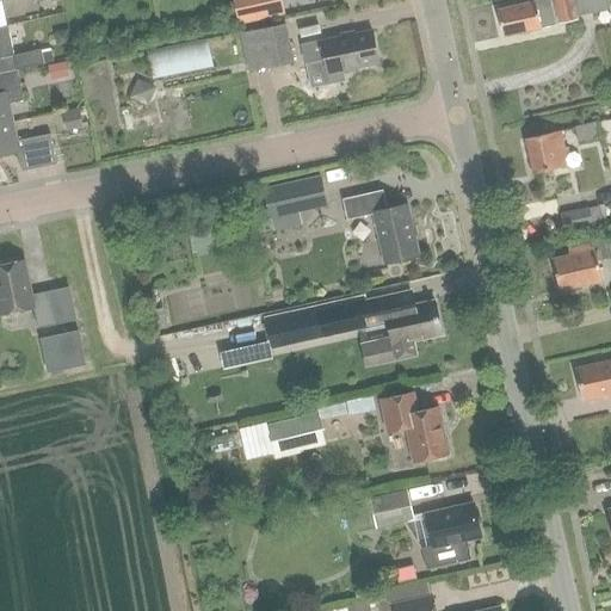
[(282,0),(266,0),(234,7),(238,26),(285,17),(282,0)]
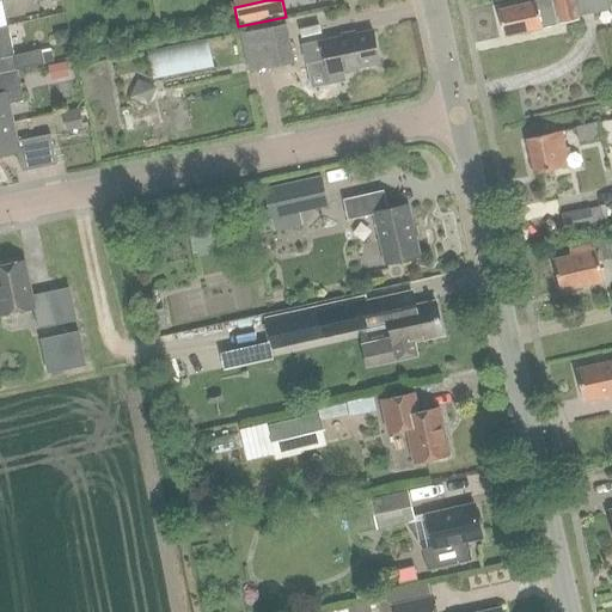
[(505,37),(543,29),(557,25),(551,0),(536,0),(537,2),(499,11),(505,37)]
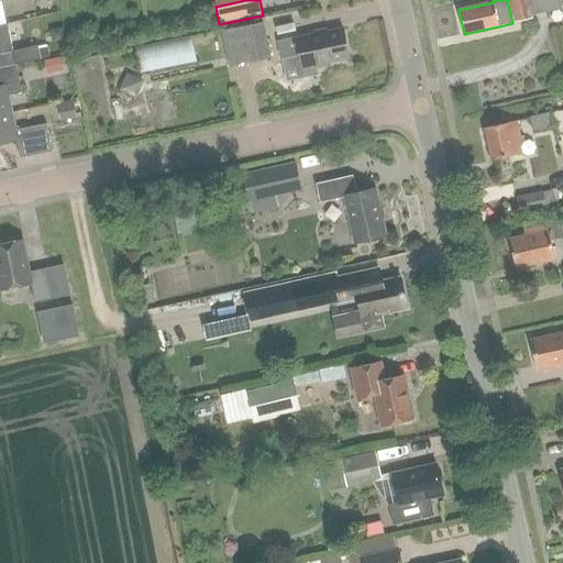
[(549,12),(545,0),(511,0),(517,22),(532,19),(534,18),(533,15),(549,12)]
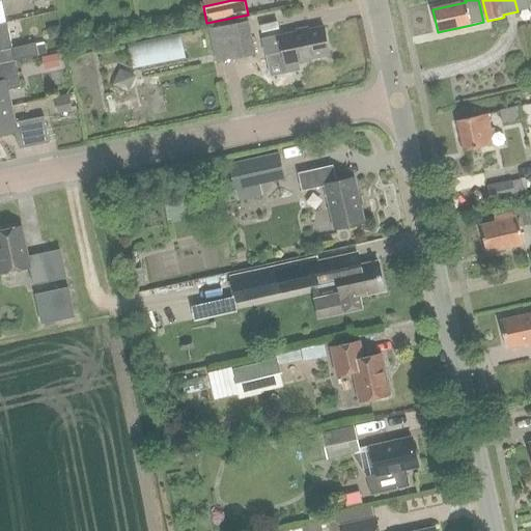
[(215,28),(216,36),(228,34),(233,59),(255,55),(252,44),(248,22),(215,28)]
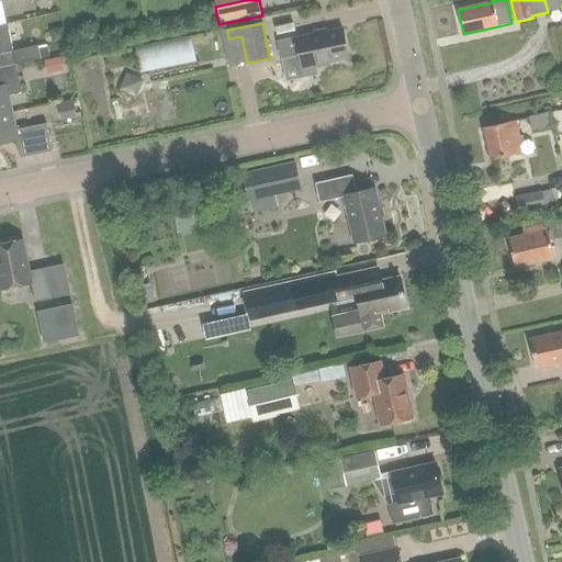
[(8,24),(0,25),(0,54),(12,52),(13,52),(8,24)]
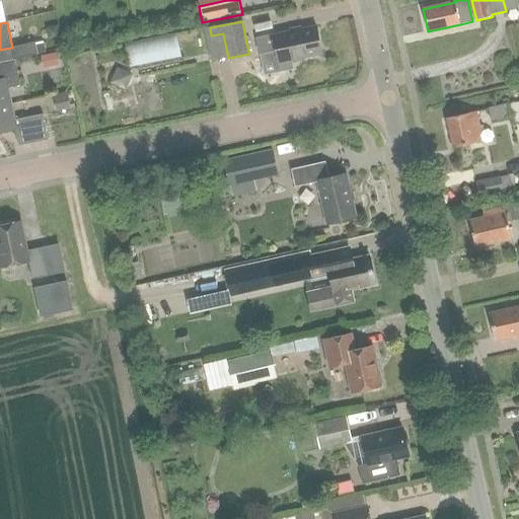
[(263,38),(255,40),(258,55),(266,54),(276,52),(278,64),(322,55),(316,26),(295,31),(263,38)]
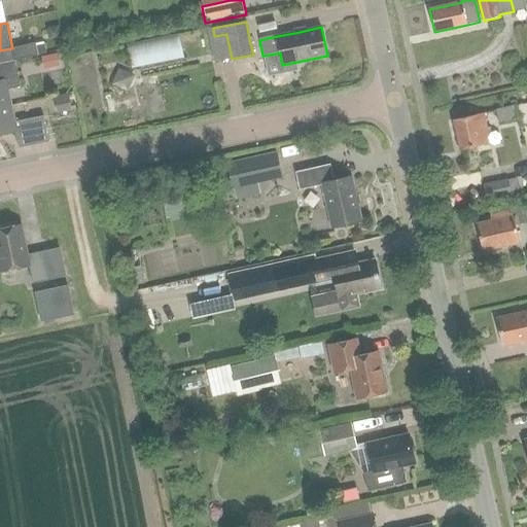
[(179,35),(127,46),(132,70),(184,59),(179,35)]
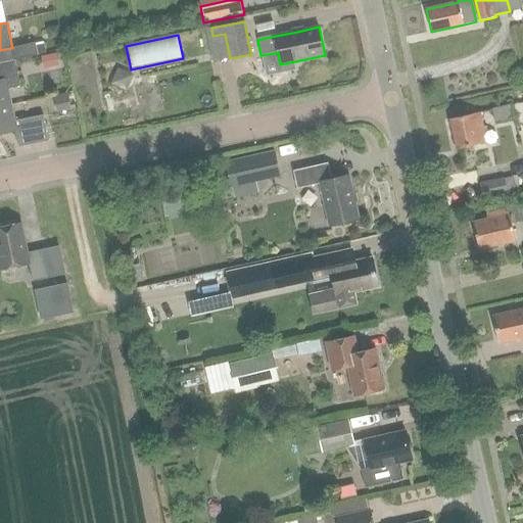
[(12,48),(11,48),(14,60),(15,60),(38,55),(36,44),(36,43),(12,48)]
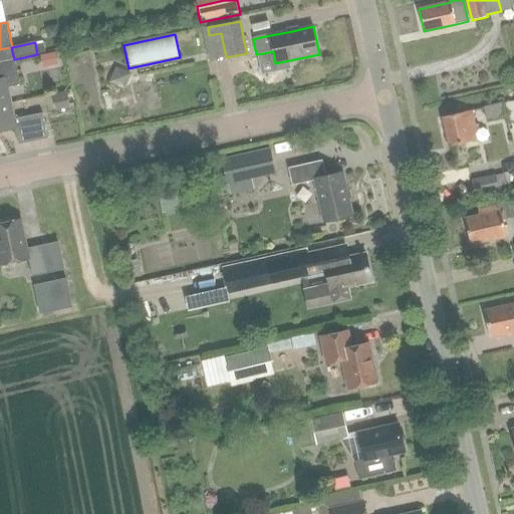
[(56,53),(44,55),(47,68),(59,65),(56,53)]
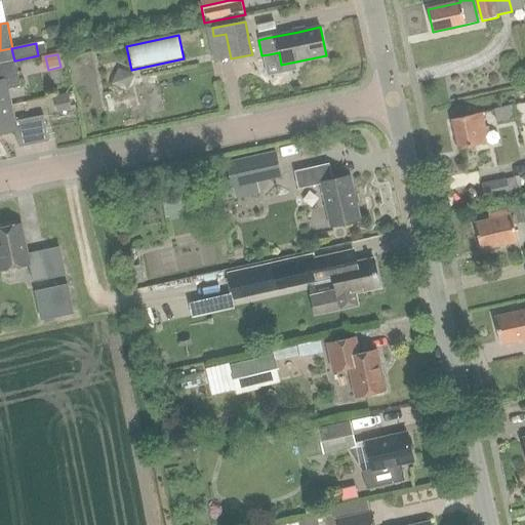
[(0,108),(11,106),(7,89),(21,86),(15,61),(0,64),(0,108)]
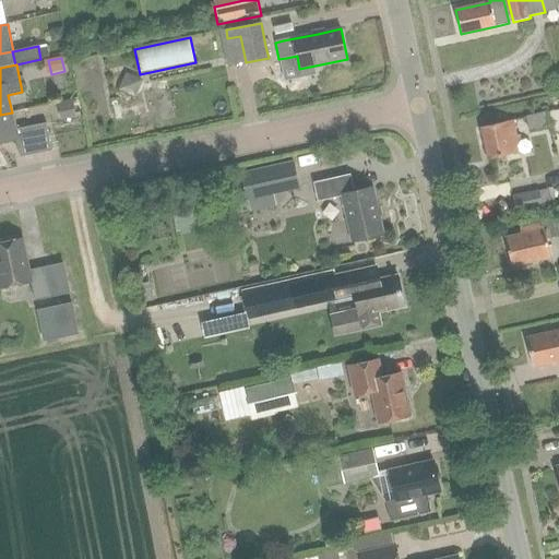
[(73,102),(58,105),(61,121),(76,118),(73,102)]
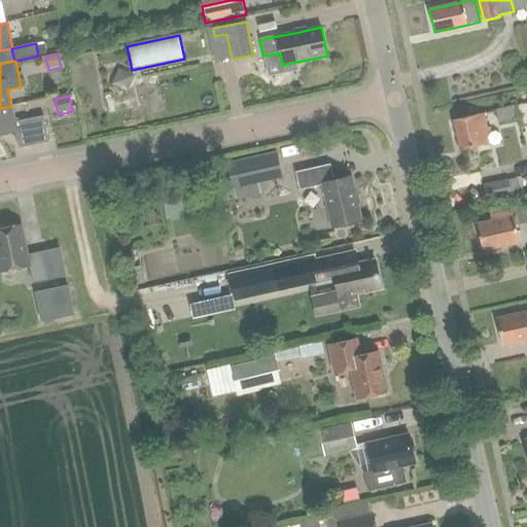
[(526,104),(517,107),(519,118),(521,128),(526,126),(526,104)]
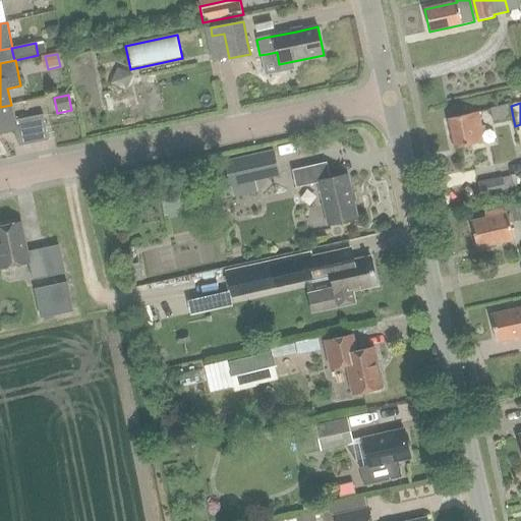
[(11,105),(0,107),(0,133),(15,130),(18,147),(49,140),(43,114),(14,120),(11,105)]
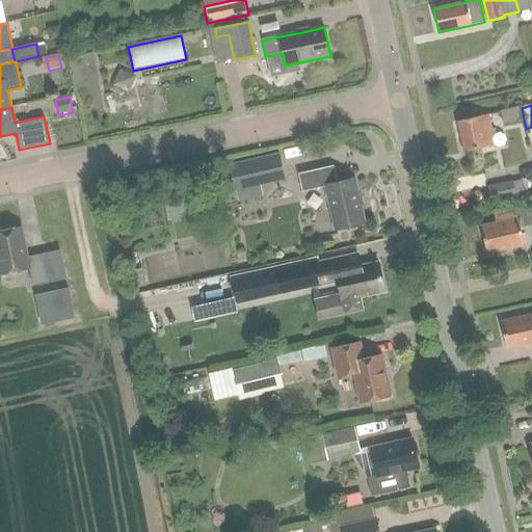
[(521,107),(500,112),(503,126),(524,122),(521,107)]
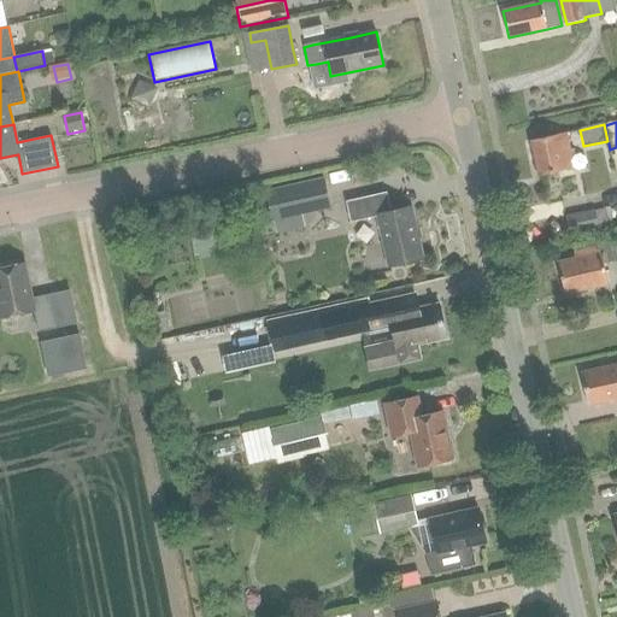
[(539,176),(574,168),(566,133),(530,141),(539,176)]
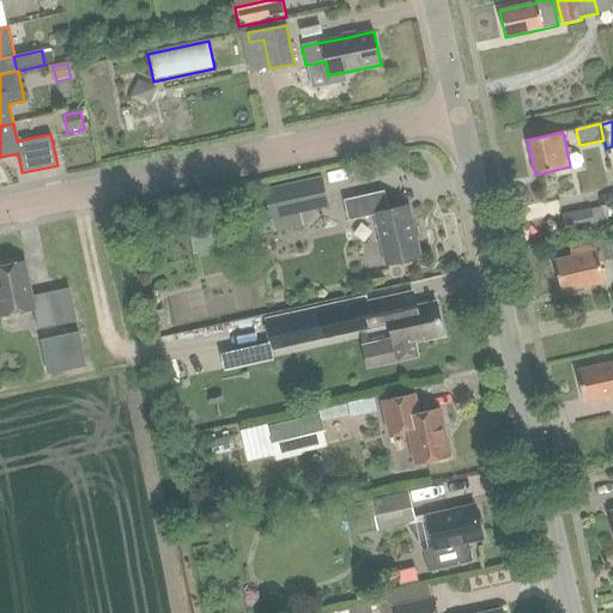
[(295,183),(265,189),(269,210),(298,202),(295,183)]
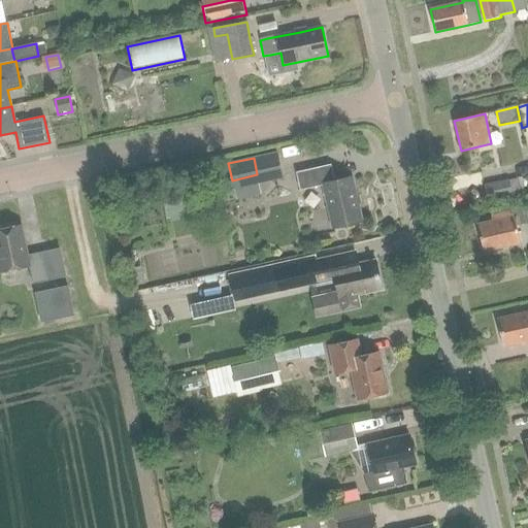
[(333,229),(363,222),(353,177),(335,182),(331,165),(297,173),(301,191),(323,186),(333,229)]
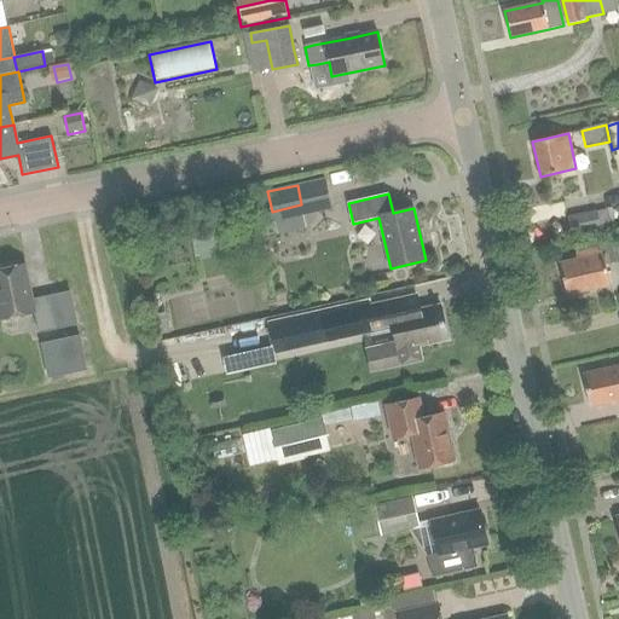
[(595,212),(570,218),(573,235),(600,229),(599,227),(596,213),(595,212)]
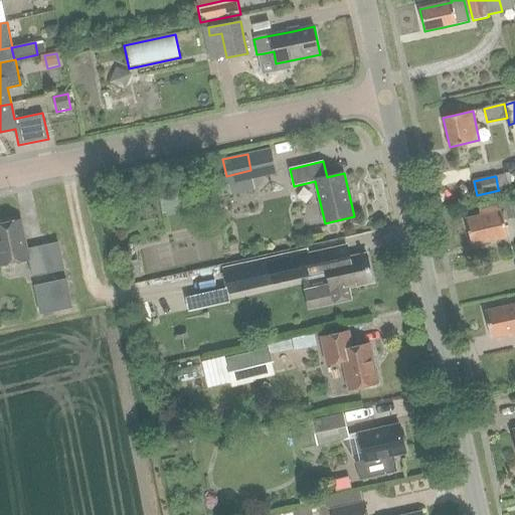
[(480,215),(466,219),(472,245),(507,237),(503,220),(514,216),(514,202),(479,210),(480,215)]
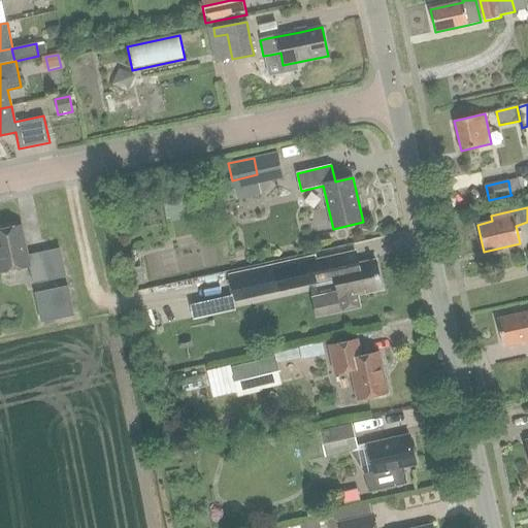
[(50,281),(43,252),(28,256),(22,225),(0,229),(0,272),(29,267),(32,284),(50,281)]
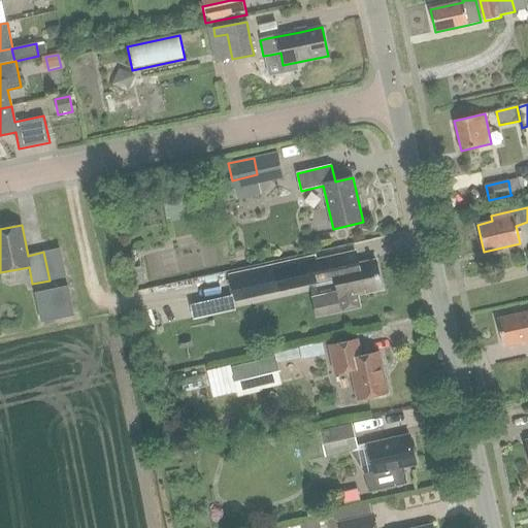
[(315,261),(276,269),(281,292),(320,284),(336,279),(338,292),(340,300),(343,312),(362,309),(359,296),(383,291),(376,260),(359,264),(356,252),(317,260),(315,261)]
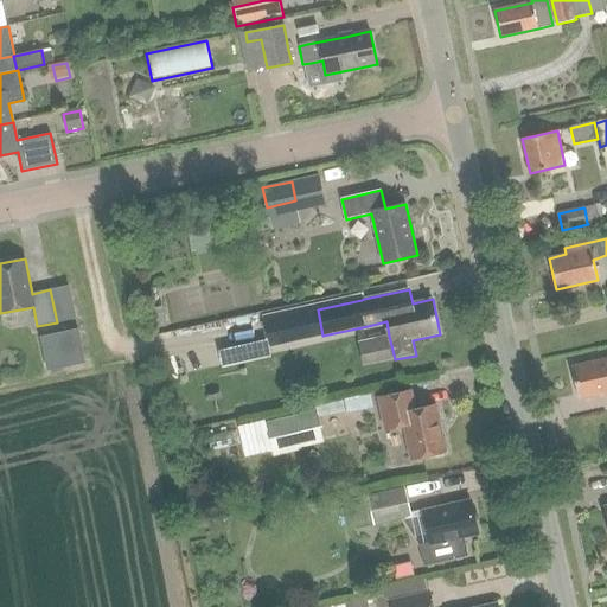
[(318,310),(263,321),(269,347),(323,336),(318,310)]
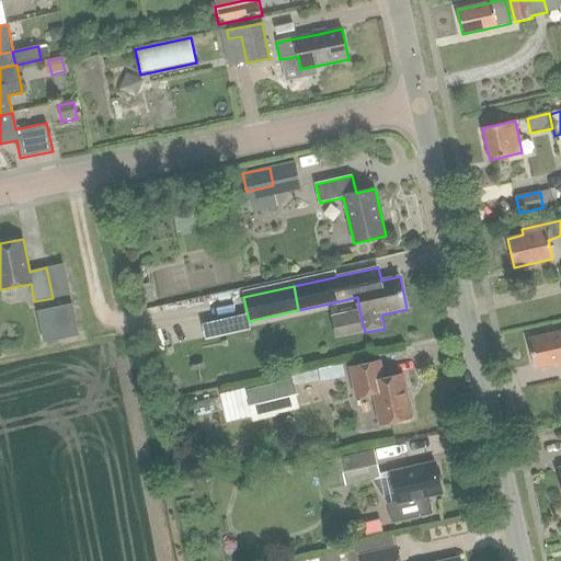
[(71,305),(52,309),(58,341),(78,338),(72,311),(71,305)]
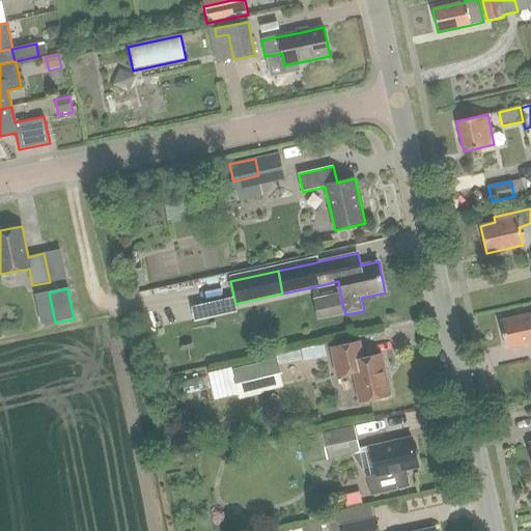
[(530,314),(501,320),(507,348),(526,344),(527,347),(530,345),(530,314)]
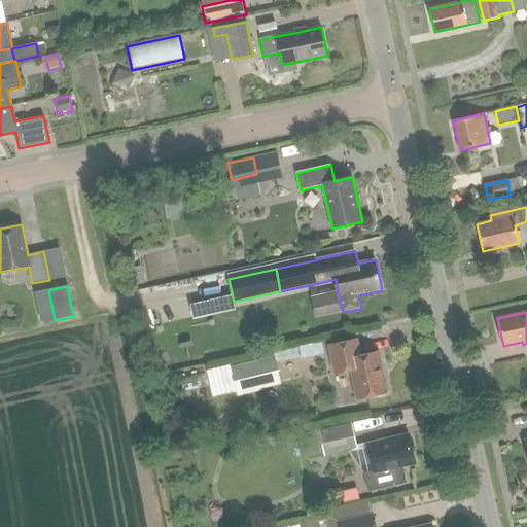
[(357,399),(388,392),(379,352),(361,355),(357,340),(328,346),(335,374),(351,370),(357,399)]
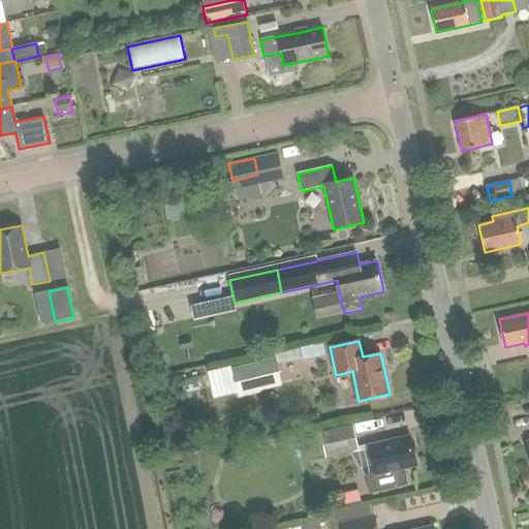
[(277,359),(235,369),(242,396),(276,387),(275,385),(283,383),(279,364),(277,359)]
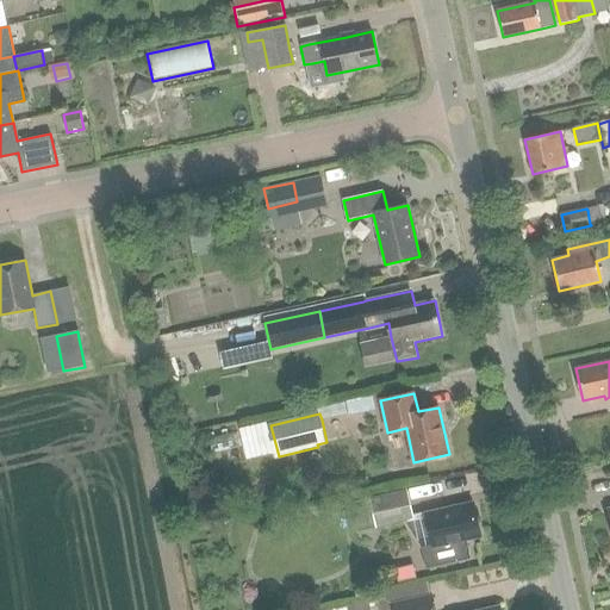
[(412,521),(405,492),(350,504),(358,534),(412,521)]
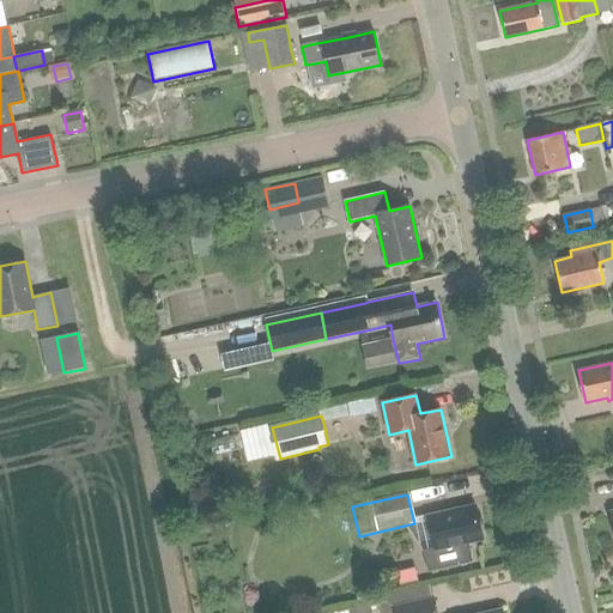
[(475,505),(432,515),(441,550),(450,547),(468,544),(484,540),(475,505)]
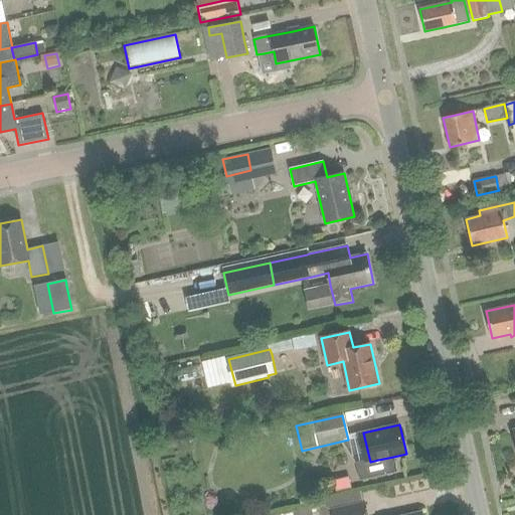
[(370,462),(356,465),(359,481),(362,480),(381,476),(397,473),(393,457),(378,460),(370,462)]
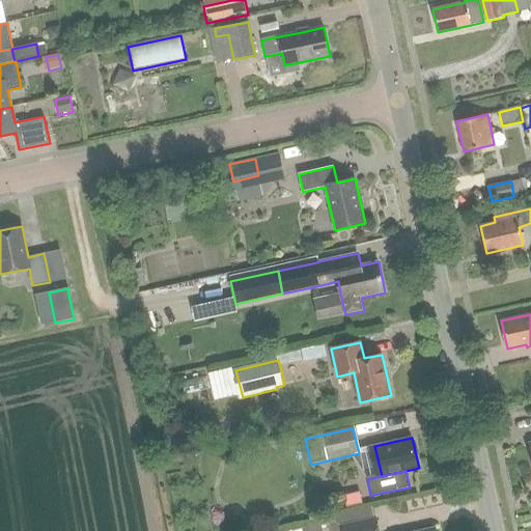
[(378,530),(375,520),(340,527),(341,530),(378,530)]
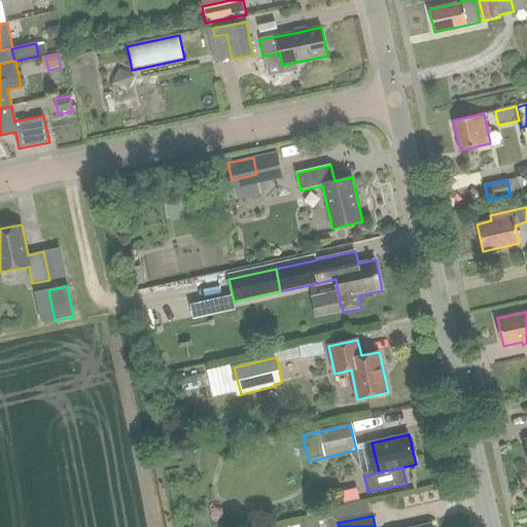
[(318,526),(316,518),(285,526),(318,526)]
